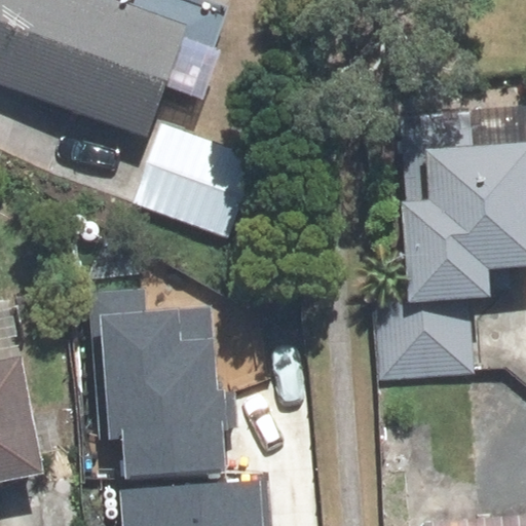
[(76,0),(0,0),(0,92),(140,144),(160,88),(196,102),(229,12),(195,0),(123,0),(118,15),(76,0)]
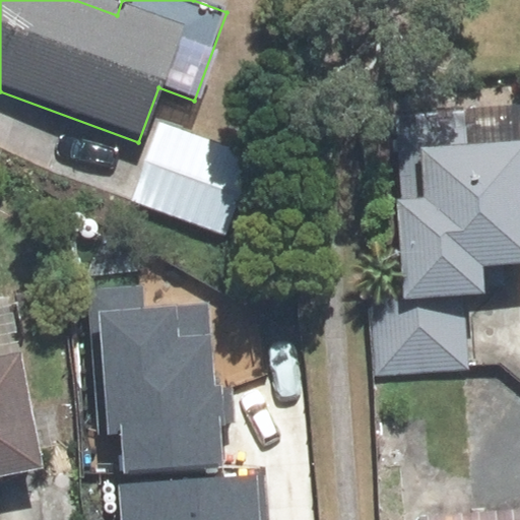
[(519,263),(519,141),(466,144),(464,109),(398,113),(402,202),(400,202),(404,282),(405,301),(465,298),(484,297),(483,265),(519,263)]
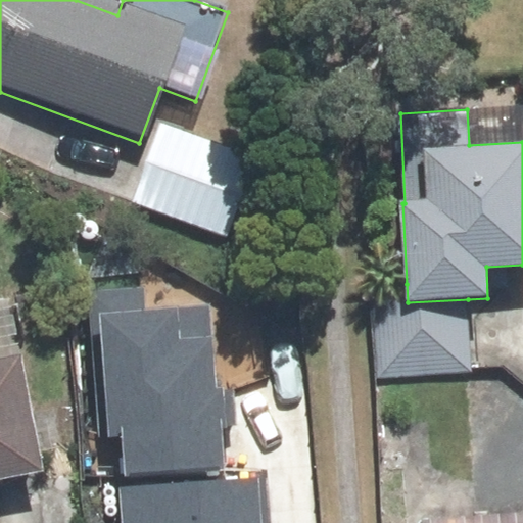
[(255,158),(154,121),(125,200),(226,238),(255,158)]
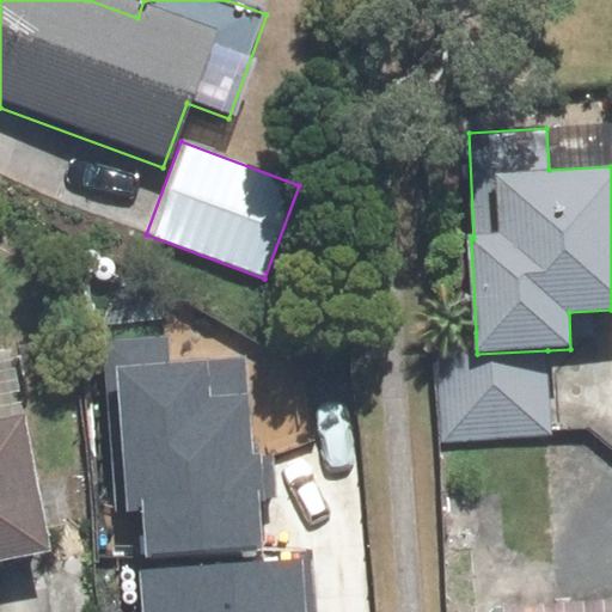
[(476,332),(436,335),(442,441),(552,436),(548,350),(477,354),(476,332)]
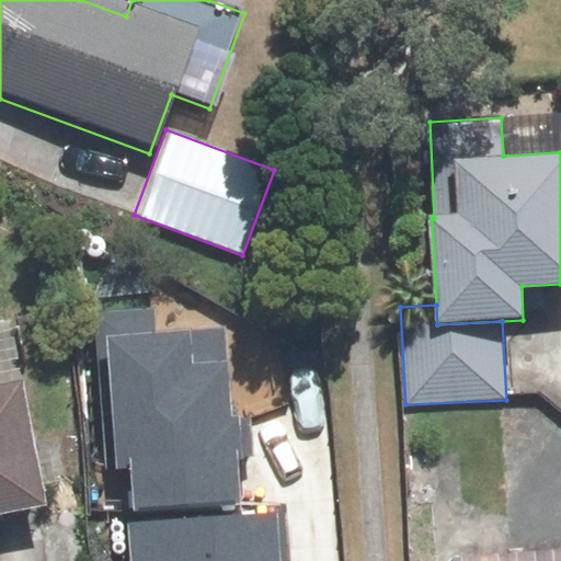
[(137,510),(245,500),(229,327),(153,333),(151,310),(95,315),(110,471),(134,469),(137,510)]
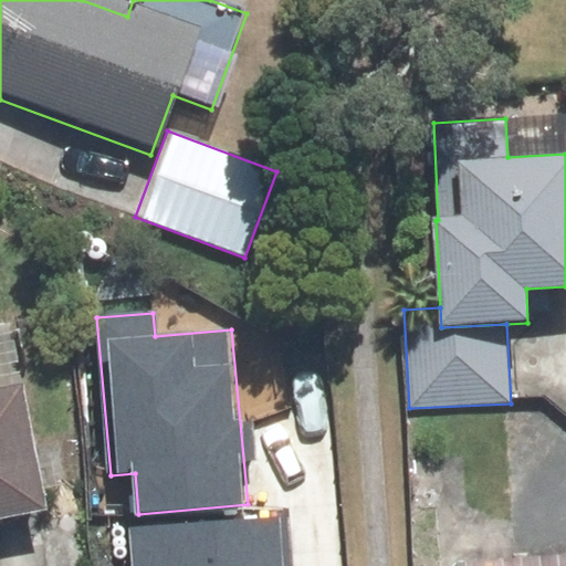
[(0,373),(0,519),(33,511),(0,373)]
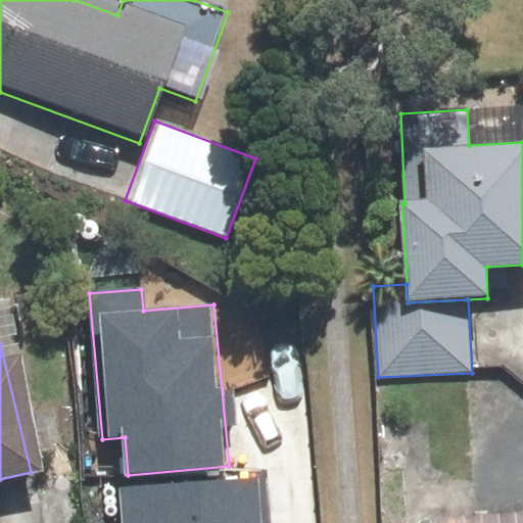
[(271,522),(269,478),(119,487),(120,522),(271,522)]
